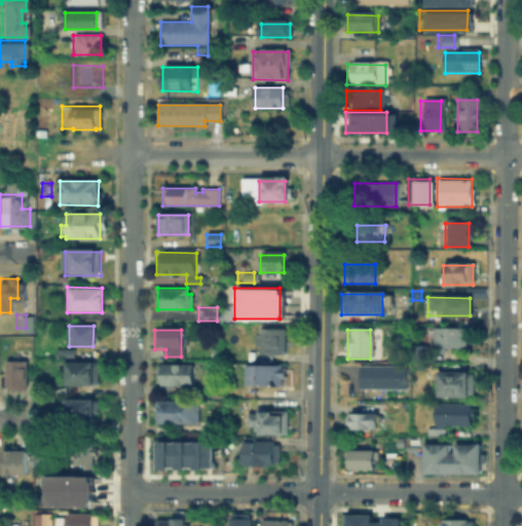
[(464,330),(464,350),(433,350),(433,330),(464,330)]
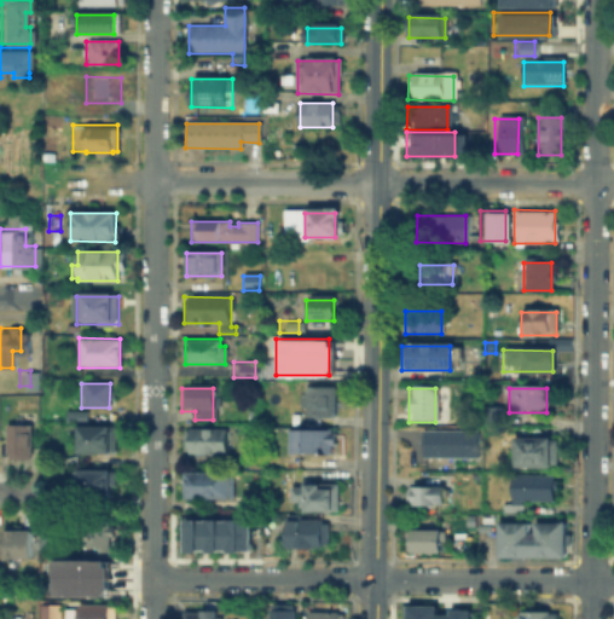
[(334,389),(334,420),(305,418),(305,389),(334,389)]
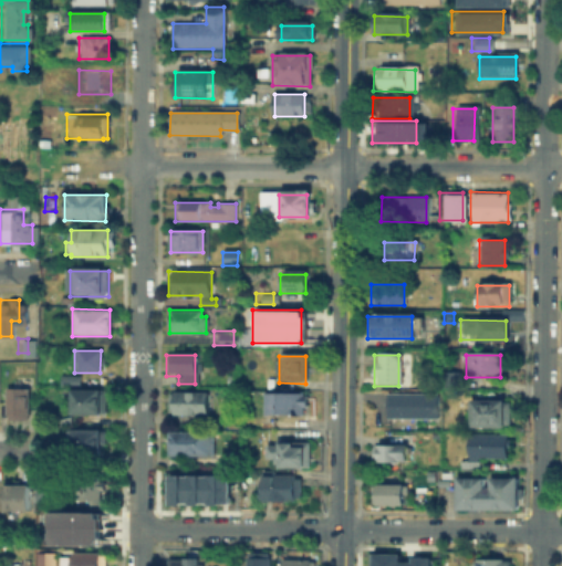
[(70,390),(61,390),(61,377),(79,377),(79,392),(106,392),(106,415),(70,415),(70,390)]
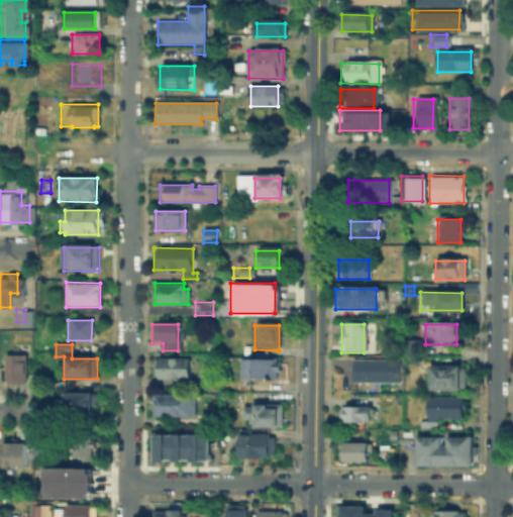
[(20,353),(20,382),(0,381),(0,353),(20,353)]
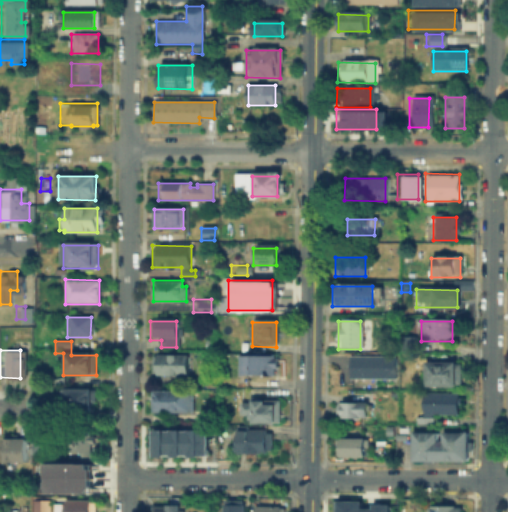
[(185,356),(185,375),(152,375),(152,356),(185,356)]
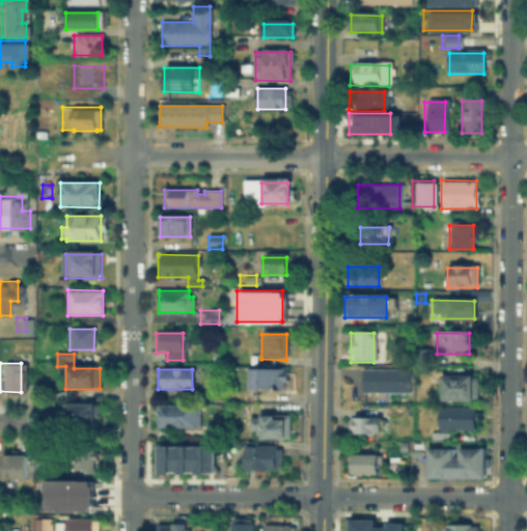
[(256,389),(248,389),(248,370),(287,370),(287,389),(256,389)]
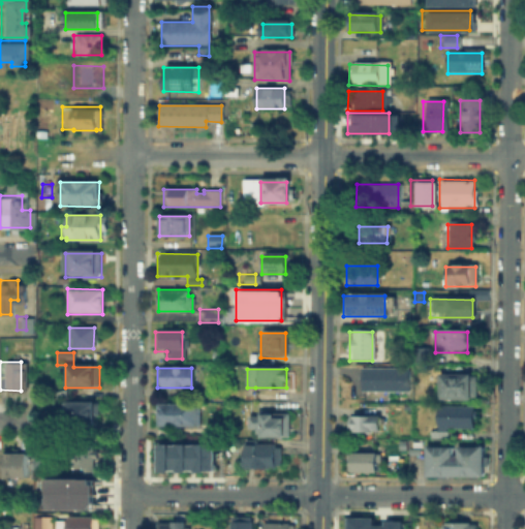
[(407,369),(407,393),(361,393),(361,369),(407,369)]
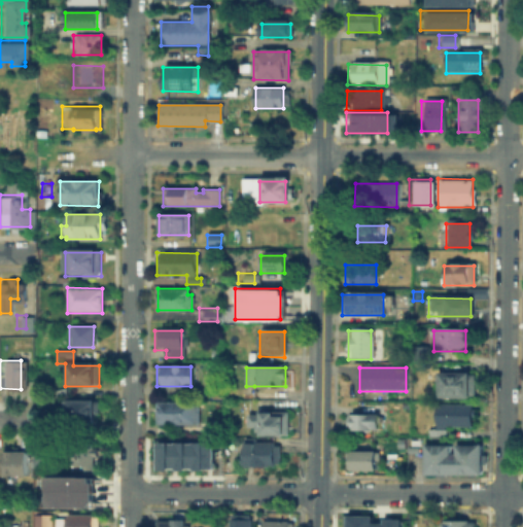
[(436,376),(474,376),(474,396),(436,396),(436,376)]
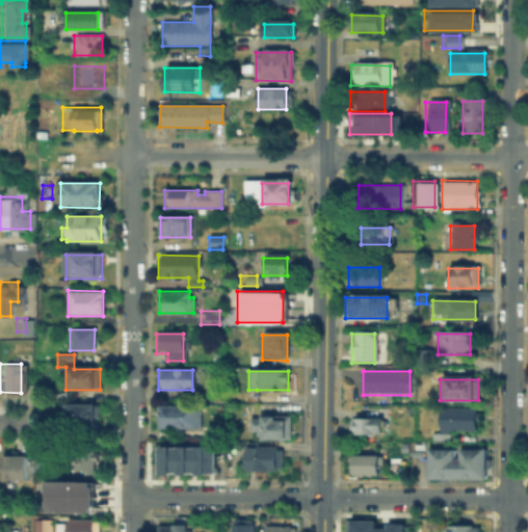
[(95,404),(95,429),(68,429),(68,420),(60,420),(60,405),(68,405),(68,404),(95,404)]
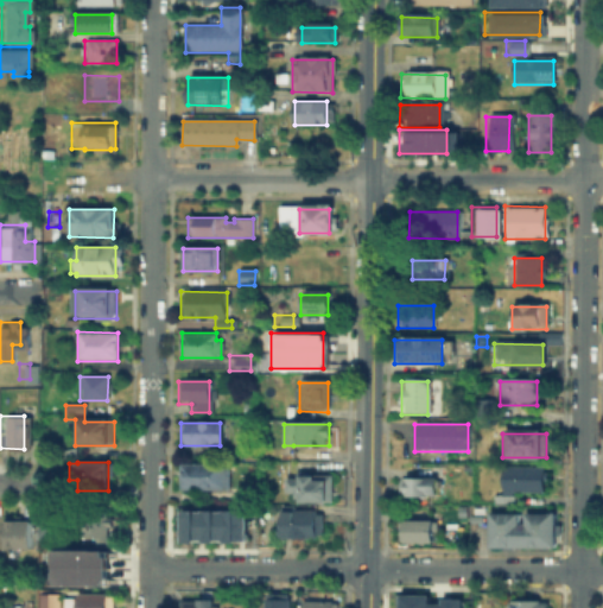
[(178,492),(178,462),(228,462),(228,492),(178,492)]
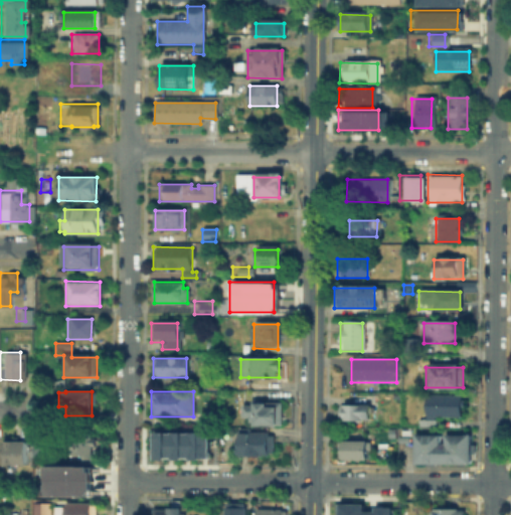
[(426,417),(426,396),(460,396),(460,417),(426,417)]
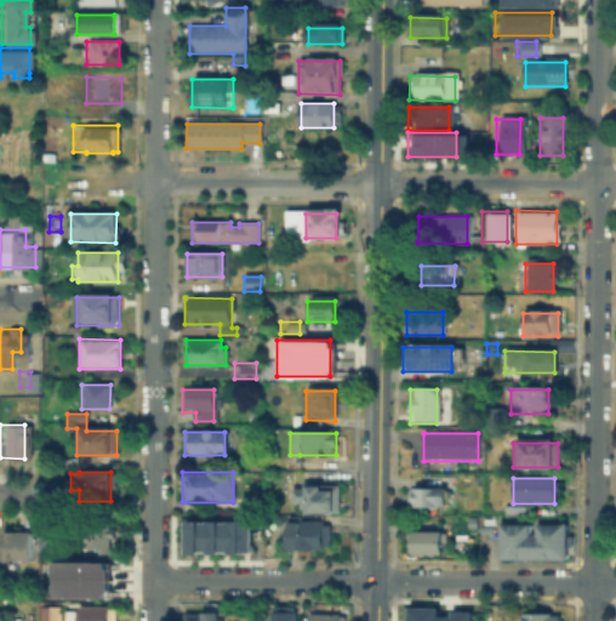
[(340,486),(340,513),(303,513),(303,506),(292,506),(292,488),(303,488),(303,486),(340,486)]
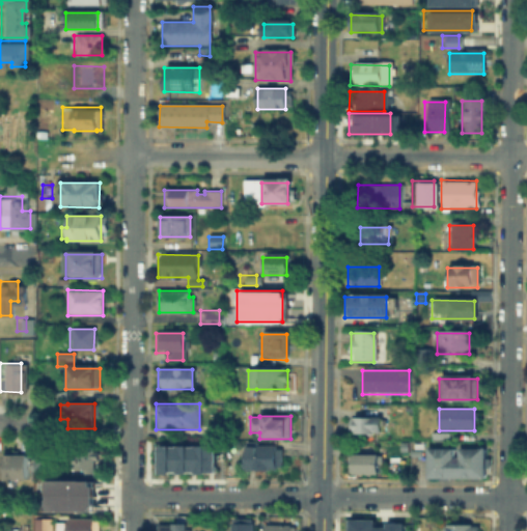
[(380,420),(380,434),(349,434),(349,420),(380,420)]
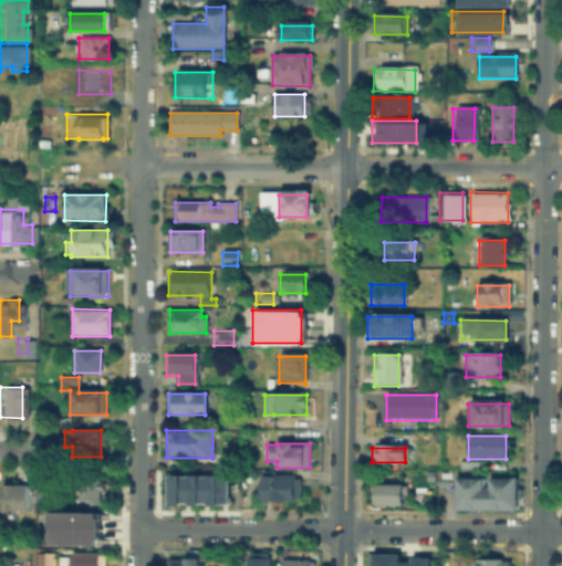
[(274,471),(274,478),(300,478),(299,501),(263,501),(263,471),(274,471)]
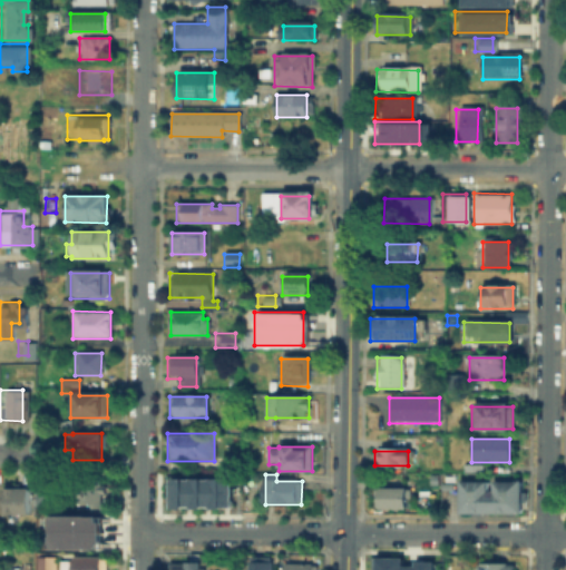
[(77,477),(100,477),(100,505),(77,505),(77,477)]
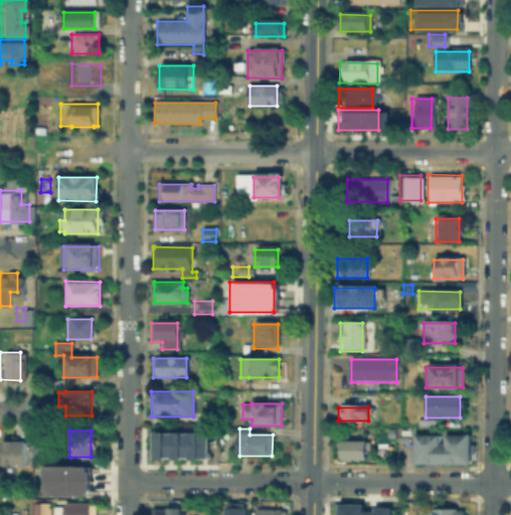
[(148,431),(203,431),(203,459),(148,459),(148,431)]
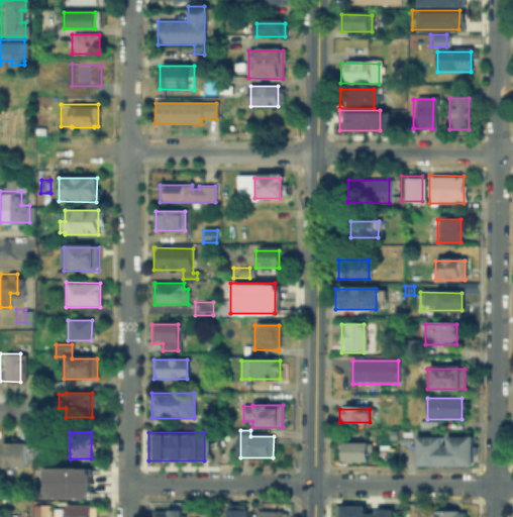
[(471,449),(471,468),(415,468),(416,437),(439,437),(439,449),(446,449),(447,437),(471,438),(471,449)]
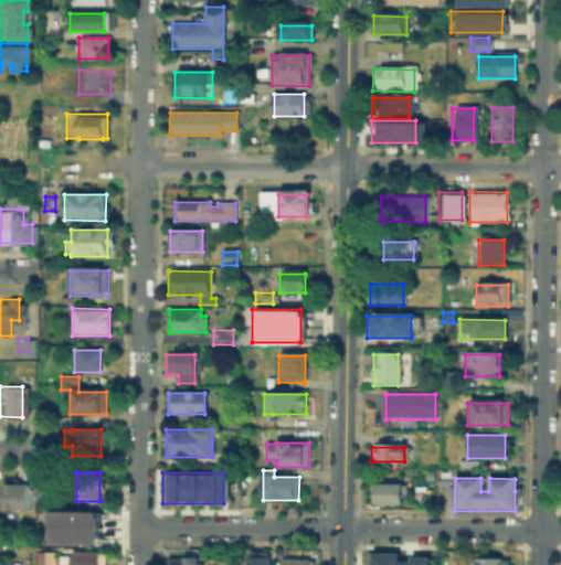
[(21,479),(21,507),(0,507),(1,479),(21,479)]
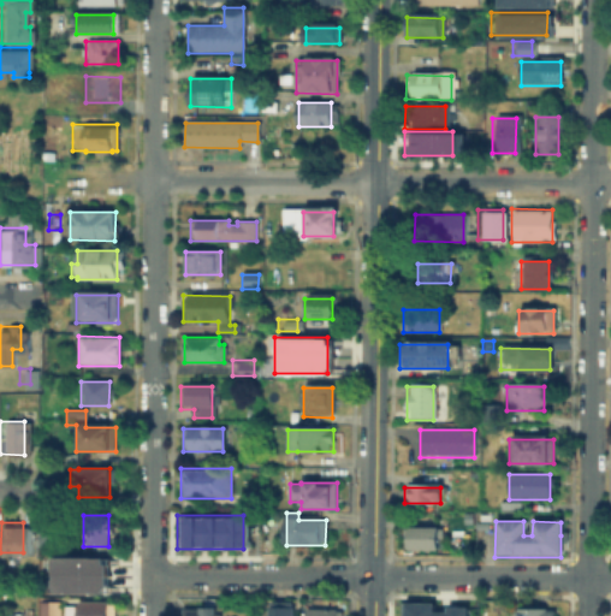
[(410,529),(437,531),(437,549),(409,549),(410,529)]
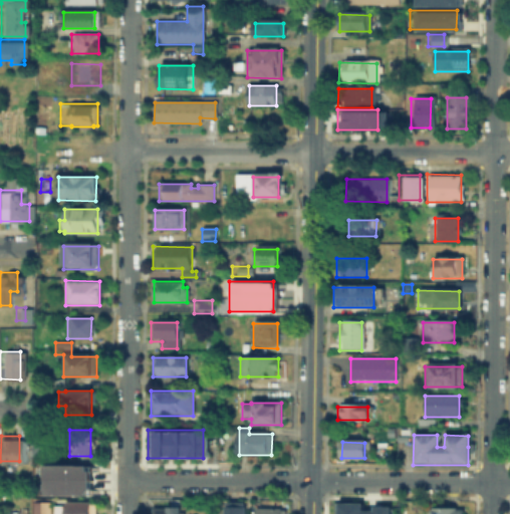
[(42,443),(42,457),(31,457),(31,443),(42,443)]
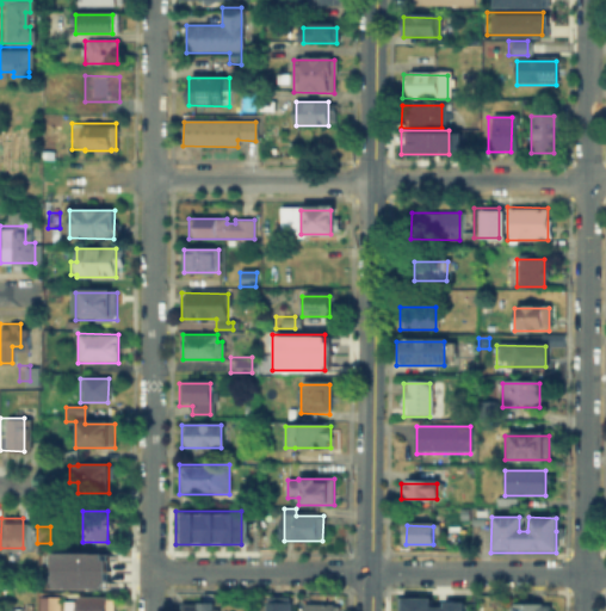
[(49,551),(103,551),(103,587),(49,586),(49,551)]
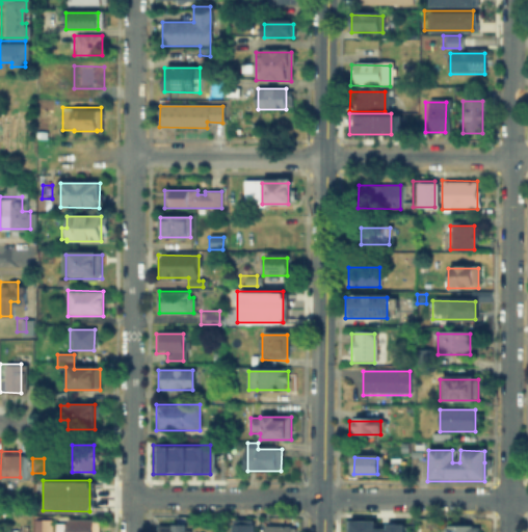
[(345,531),(345,519),(370,519),(370,527),(381,527),(381,522),(399,523),(398,531),(345,531)]
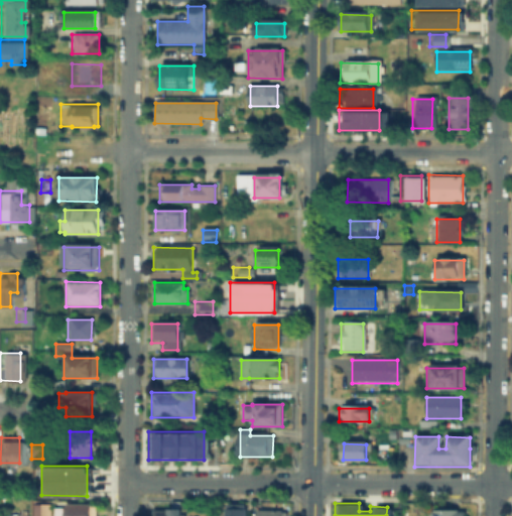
[(224,515),(224,505),(243,505),(242,515),(224,515)]
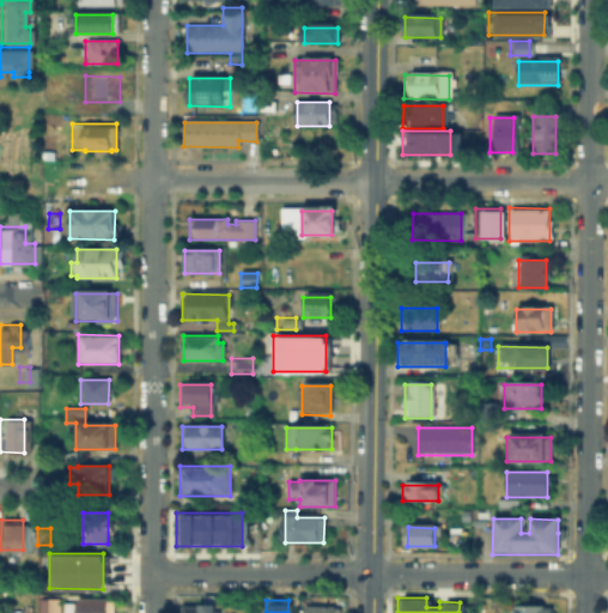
[(55,601),(55,612),(42,612),(42,601),(55,601)]
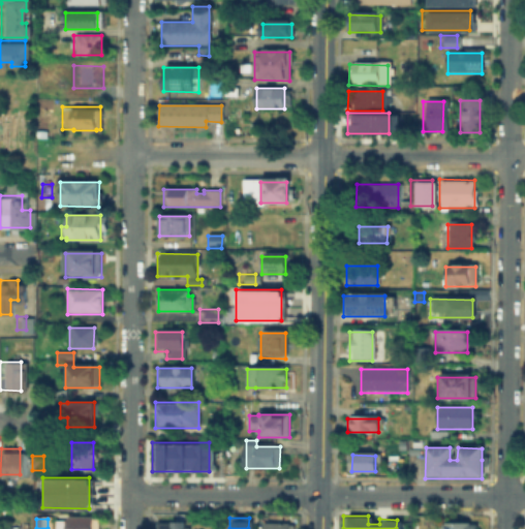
[(98,519),(98,528),(54,528),(54,519),(98,519)]
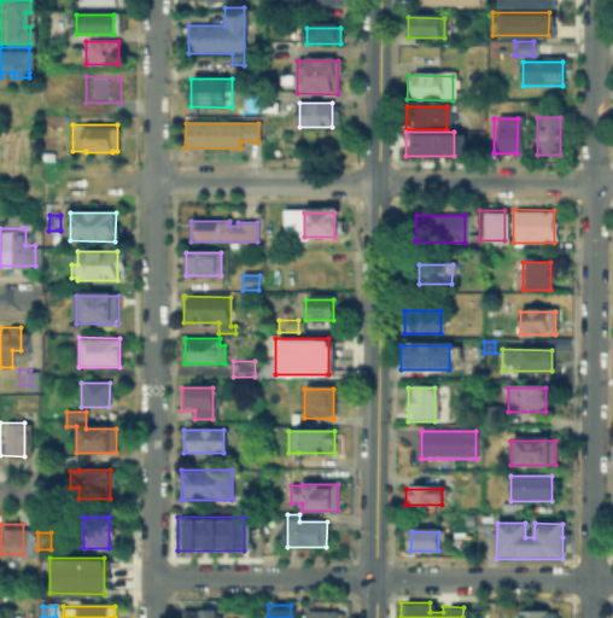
[(211,617),(212,610),(182,607),(181,617),(211,617)]
